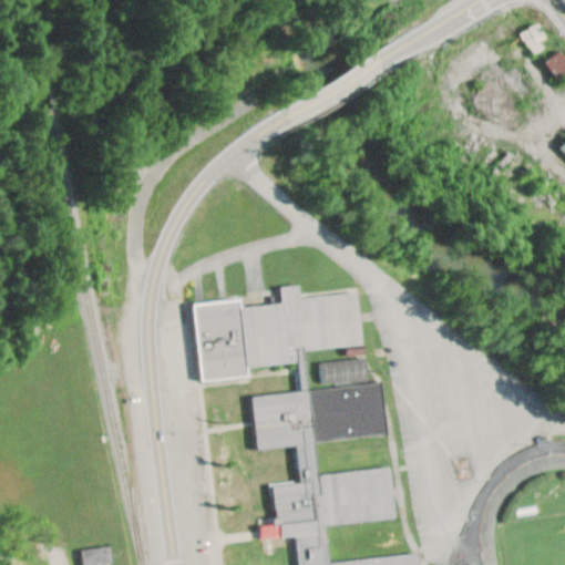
[(535,53),(544,48),(535,34),(526,41),(535,53)]
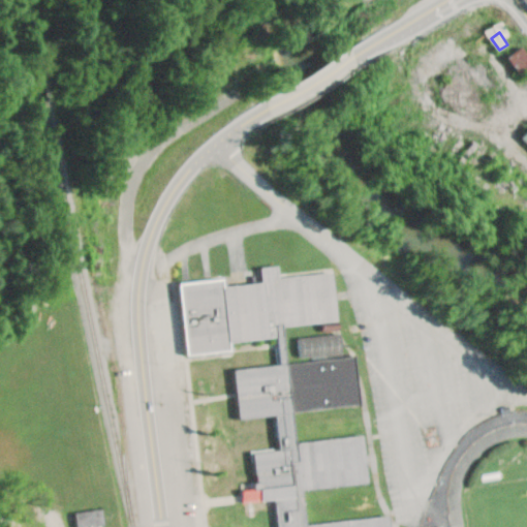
[(522,75),(526,71),(526,52),(524,49),(510,58),(522,75)]
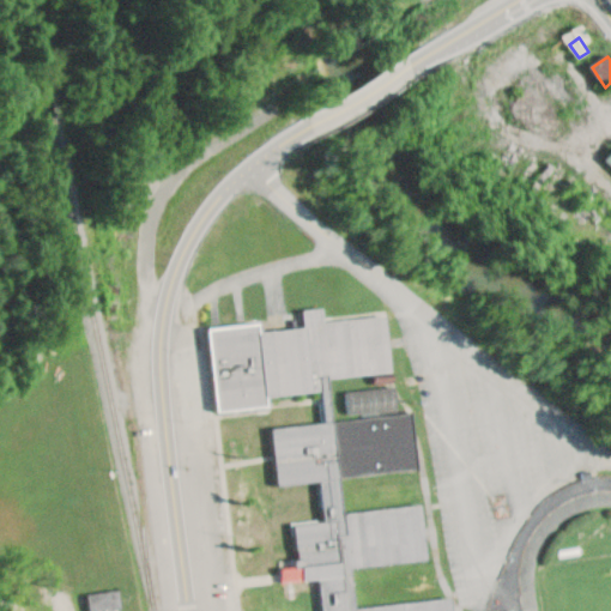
[(394,374),(388,318),(325,324),(324,309),(302,310),(304,330),(260,333),(259,325),(210,330),(217,413),(268,409),(267,398),(324,393),(322,380),(394,374)]
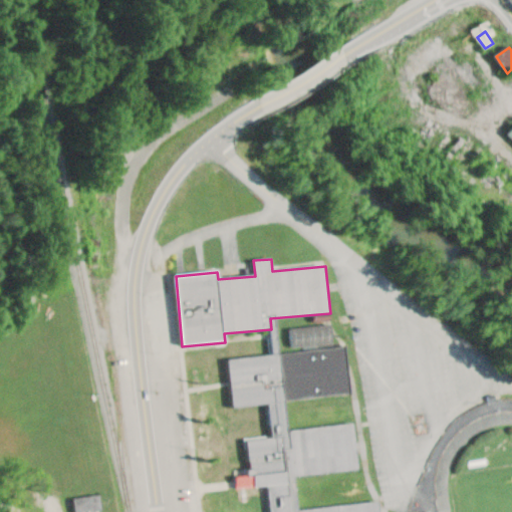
[(350,397),(346,348),(279,354),(283,402),(350,397)]
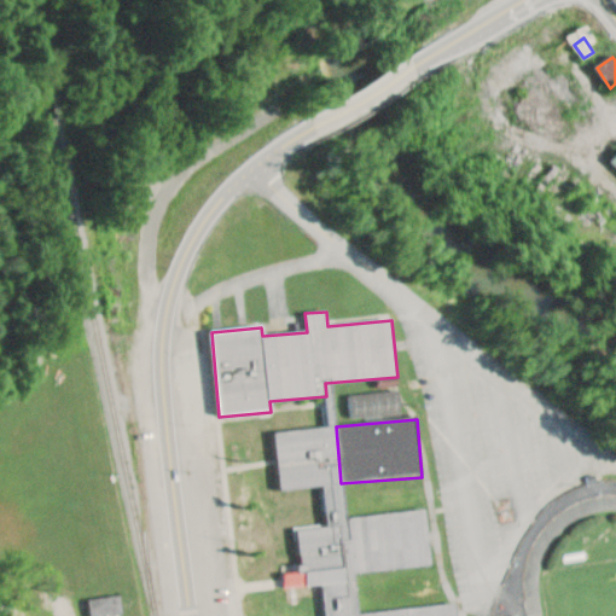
[(457,615),(457,603),(358,612),(354,574),(431,567),(426,510),(344,518),(342,487),(335,488),(343,571),(317,574),(320,615),(457,615)]
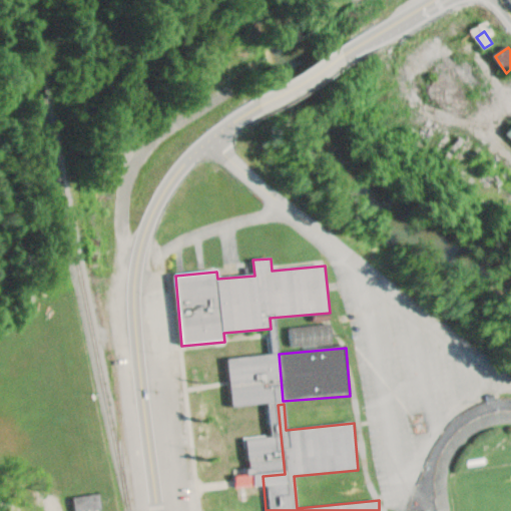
[(101,510),(101,496),(73,496),(73,510),(101,510)]
